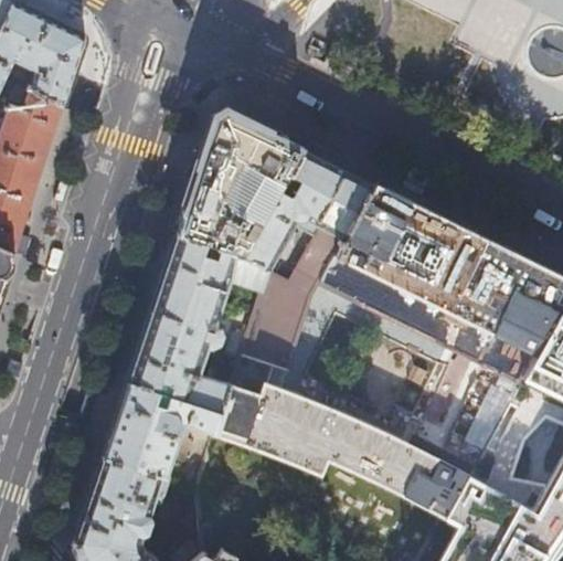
[(0,41),(16,11),(0,3),(0,41)]
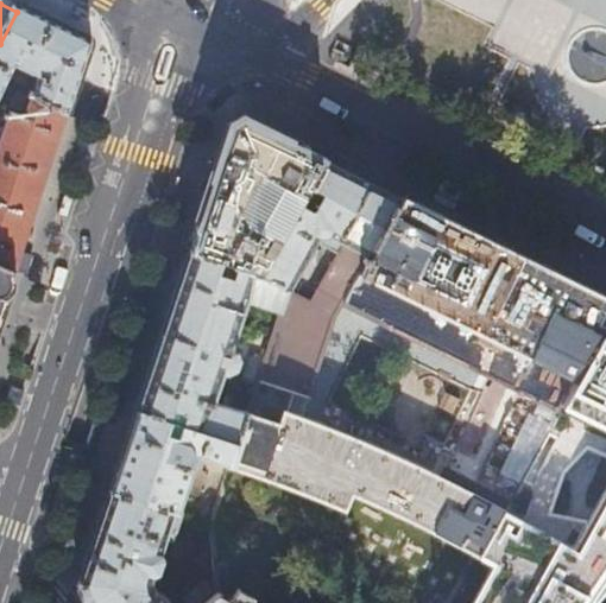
[(0,116),(11,124),(12,124),(27,129),(36,108),(69,124),(80,93),(94,50),(31,19),(17,12),(0,44),(0,116)]
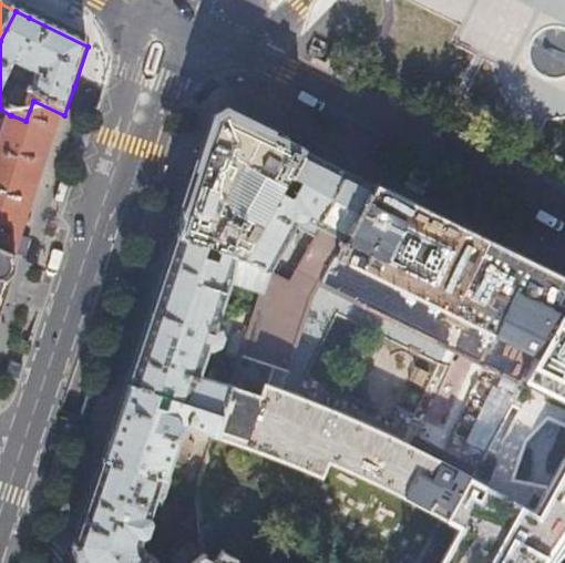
[(78,120),(64,115),(33,101),(26,121),(11,115),(10,115),(0,146),(0,255),(14,263),(28,223),(39,190),(52,194),(63,160),(78,120)]
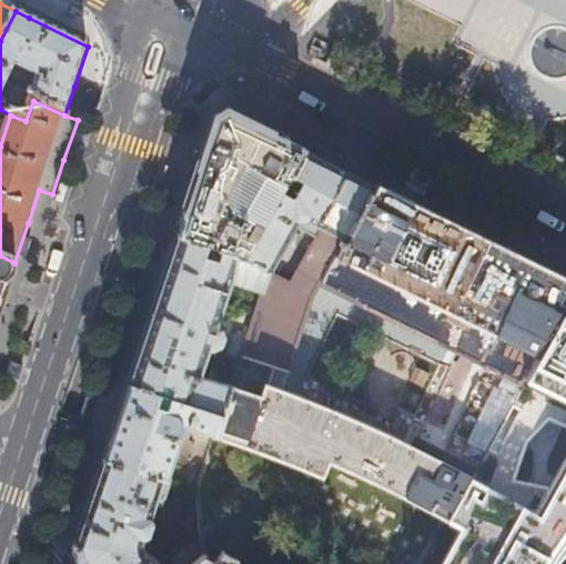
[(216,129),(216,131),(213,130),(204,157),(198,154),(179,211),(189,214),(181,238),(211,248),(223,252),(249,261),(311,151),(242,117),(229,123),(216,129)]
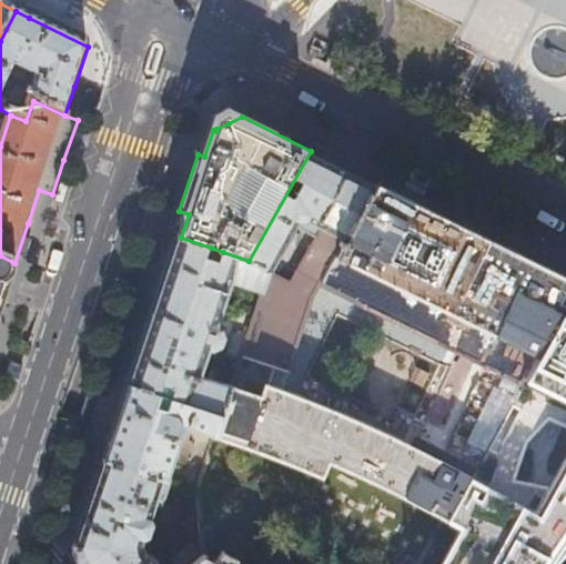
[(380,184),(339,164),(342,157),(331,151),(317,144),(314,152),(311,151),(249,261),(271,273),(272,274),(297,228),(305,233),(317,240),(293,286),(315,299),(322,288),(380,184)]
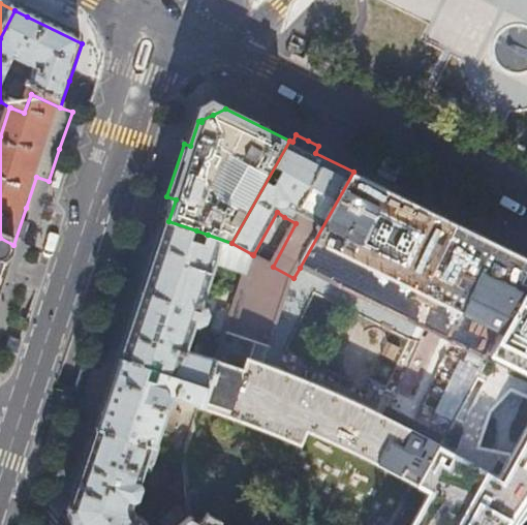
[(404,196),(353,172),(300,268),(381,308),(488,363),(491,358),(526,291),(526,257),(468,228),(435,212),(404,196)]
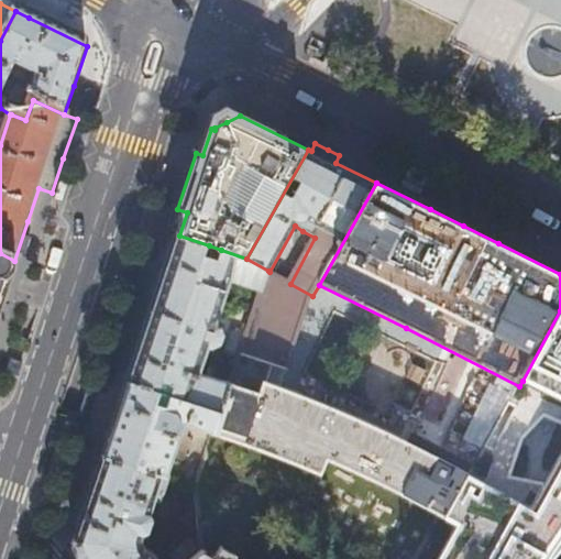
[(246,259),(221,250),(218,259),(206,254),(209,245),(179,236),(155,308),(130,383),(158,393),(163,382),(173,385),(169,396),(222,415),(231,386),(201,376),(233,282),(262,292),(268,271),(246,259)]
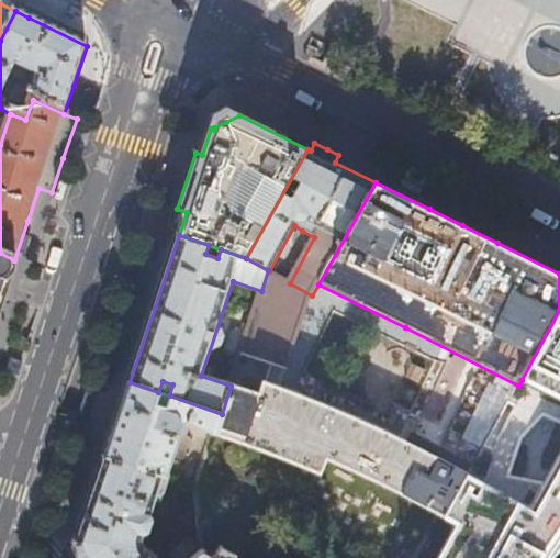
[(0,302),(3,293),(10,272),(14,260),(0,253),(0,302)]
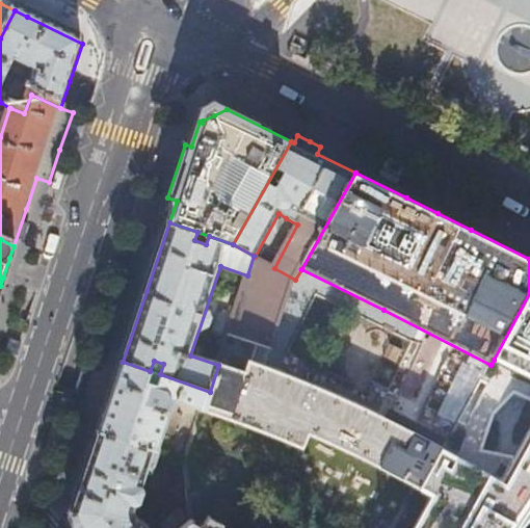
[(255,257),(254,256),(247,275),(233,320),(227,341),(218,365),(210,392),(204,413),(240,424),(269,434),(303,449),(308,436),(313,438),(344,451),(366,460),(388,472),(421,491),(448,442),(392,411),(388,419),(336,395),(310,384),(290,376),(252,364),(257,348),(271,352),(295,280),(274,268),(255,257)]
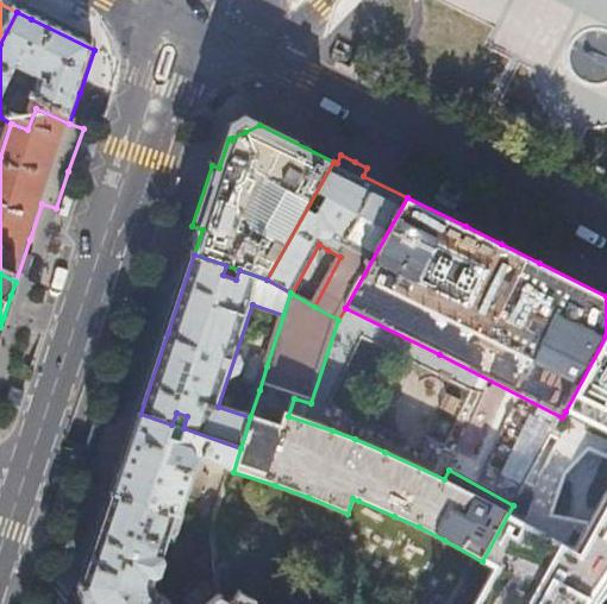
[(606,335),(565,411),(586,422),(583,426),(606,439),(606,524),(601,526),(594,528),(588,532),(582,536),(579,542),(571,554),(570,568),(571,576),(574,583),(580,591),(590,601),(594,603),(606,603),(606,335)]
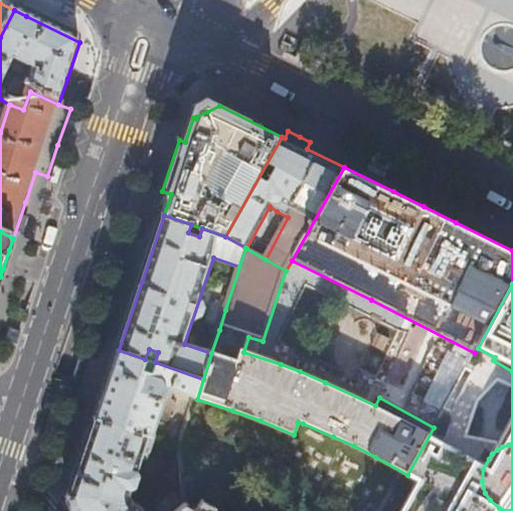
[(219,330),(225,310),(213,306),(207,325),(219,330)]
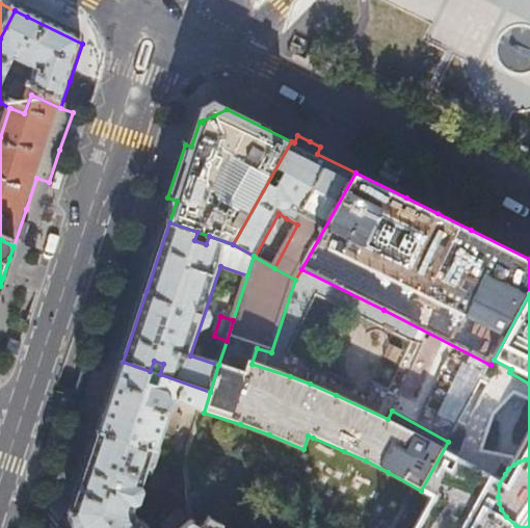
[(150,371),(123,362),(111,396),(100,431),(160,452),(173,414),(178,416),(181,405),(204,413),(210,392),(160,374),(158,374),(155,384),(148,380),(151,371),(150,371)]
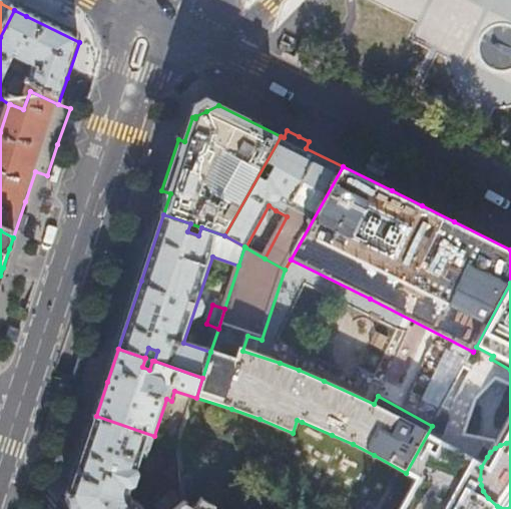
[(154,436),(96,416),(83,456),(70,495),(76,508),(144,508),(141,504),(137,505),(134,500),(133,497),(132,493),(133,487),(136,486),(140,475),(137,471),(142,459),(148,461),(155,437),(154,436)]
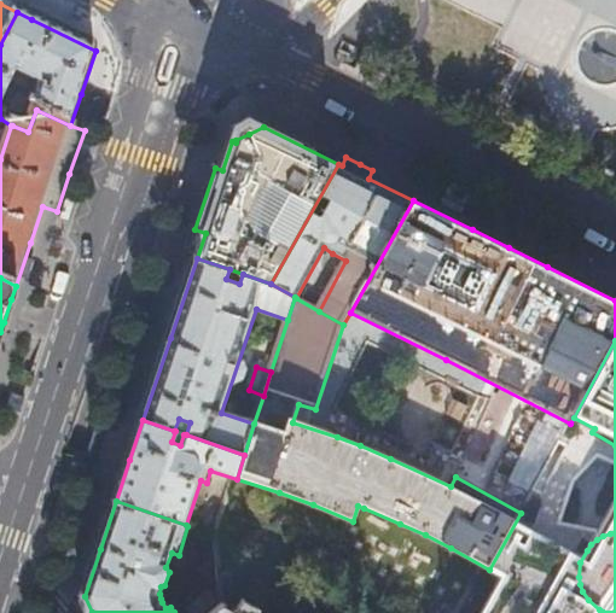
[(577,612),(553,599),(556,594),(546,588),(542,594),(507,574),(484,612),(577,612)]
